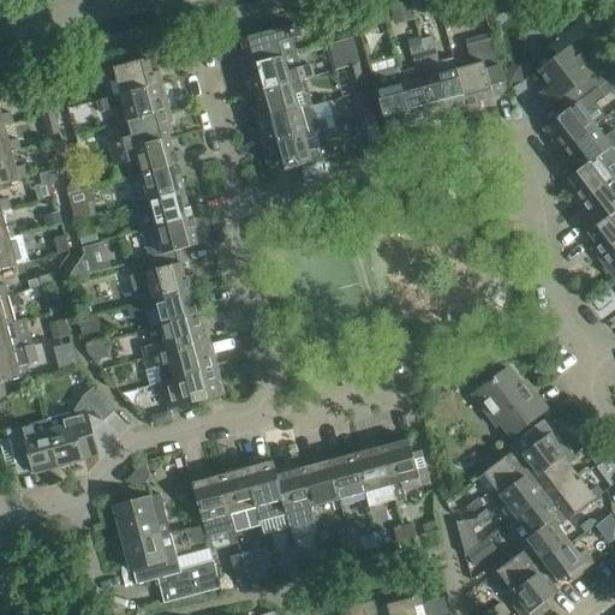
[(508,4),(505,0),(491,0),(484,7),(494,17),(508,4)]
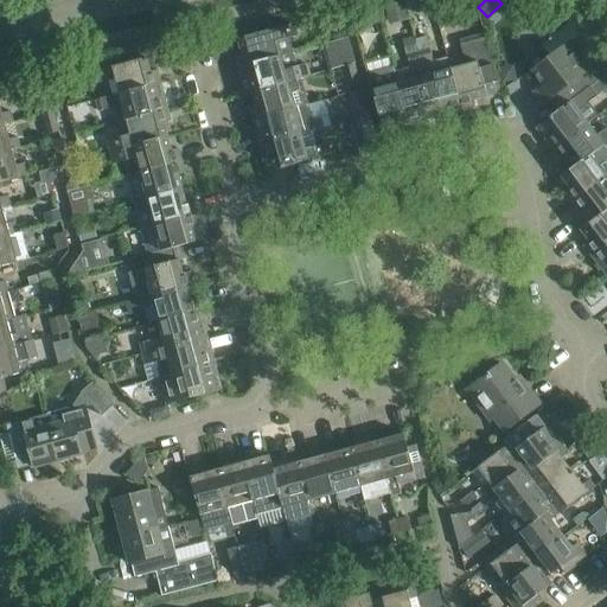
[(364,10),(350,12),(352,21),(353,26),(381,20),(377,7),(377,6),(364,10)]
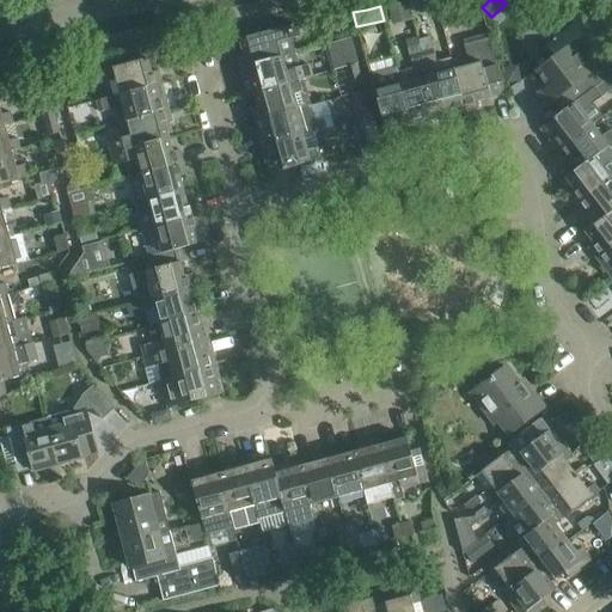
[(342,12),(330,16),(334,30),(347,26),(342,12)]
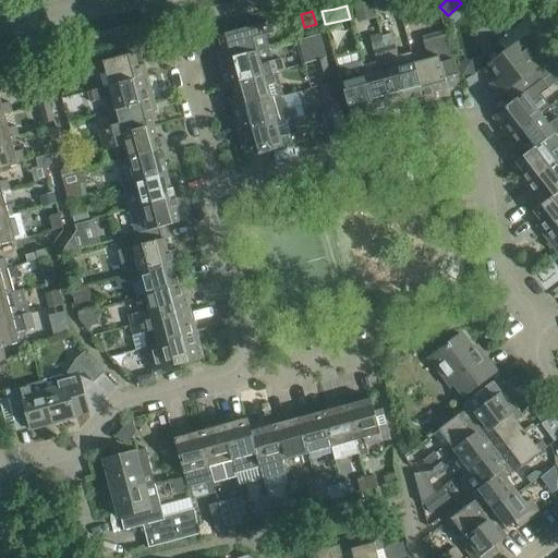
[(219,62),(269,48),(266,35),(274,33),(271,22),(218,35),(222,49),(216,50),(219,62)]
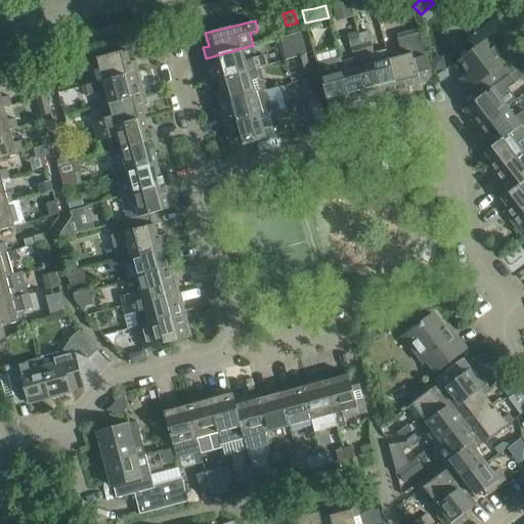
[(499,82),(509,76),(516,71),(523,63),(523,50),(506,26),(459,61),(468,74),(460,80),(468,90),(492,72),(499,82)]
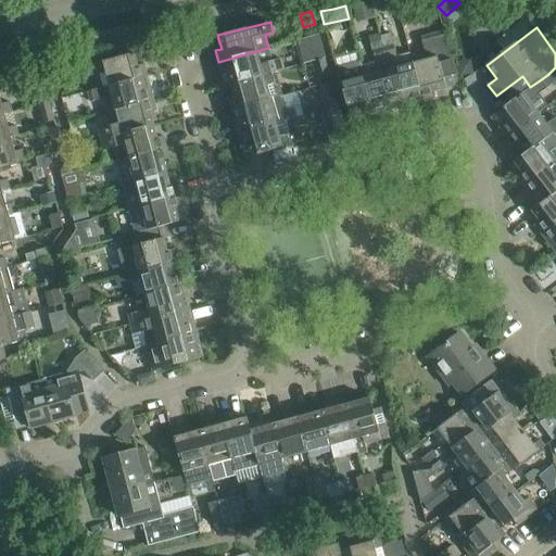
[(428,59),(413,63),(422,100),(434,98),(432,91),(458,84),(443,32),(422,38),(428,59)]
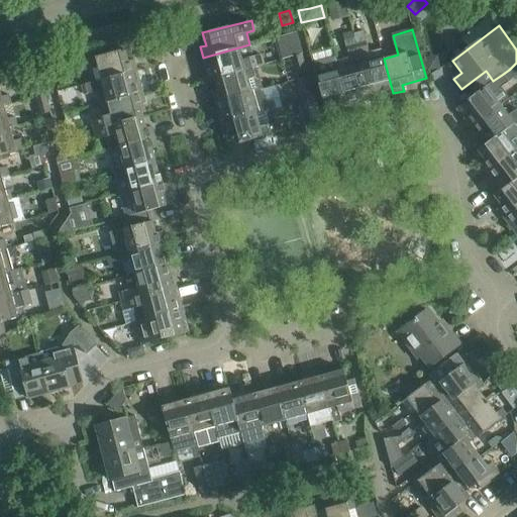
[(362,30),(352,33),(356,44),(364,42),(366,42),(362,30)]
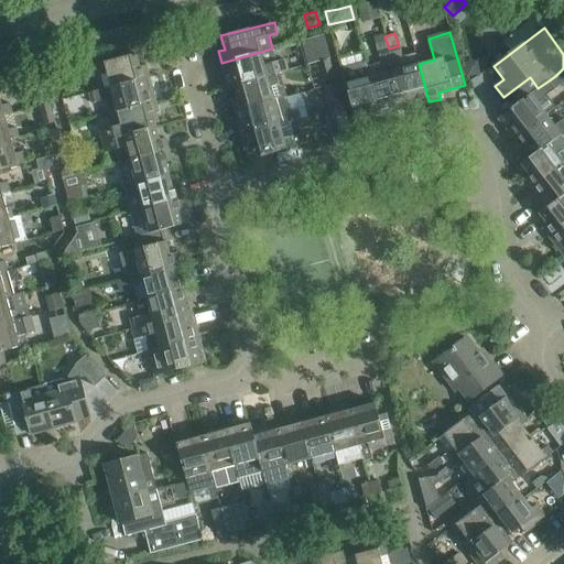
[(429,101),(419,64),(415,53),(400,57),(397,46),(389,49),(403,102),(415,99),(418,105),(429,101)]
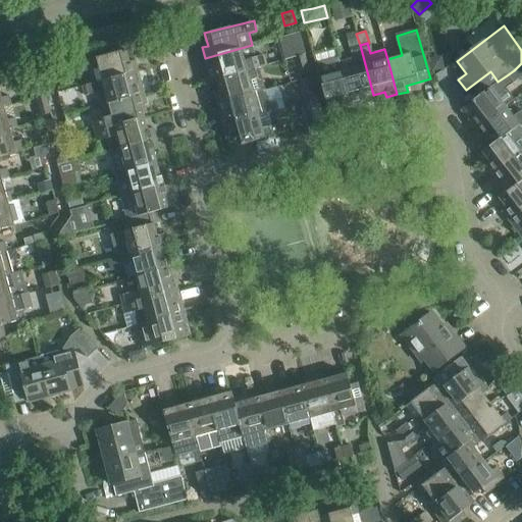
[(255,56),(252,45),(205,58),(211,81),(216,79),(254,68),(266,65),(263,54),(255,56)]
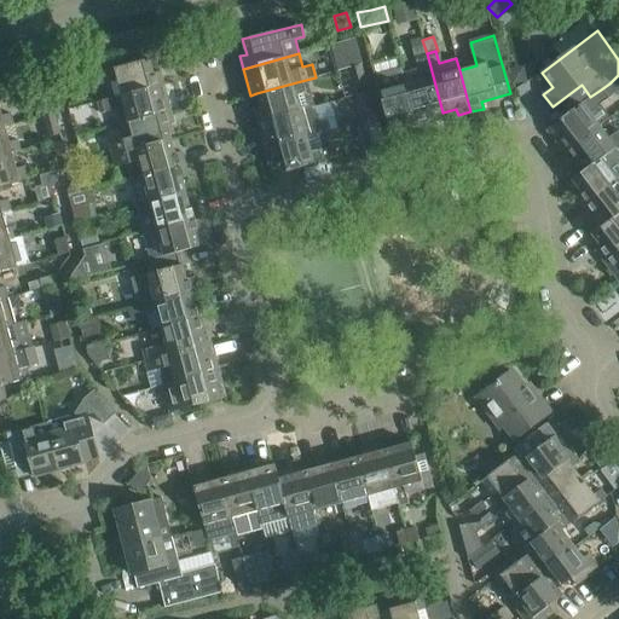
[(403,73),(406,85),(417,126),(431,123),(428,116),(443,113),(427,53),(417,57),(420,68),(403,73)]
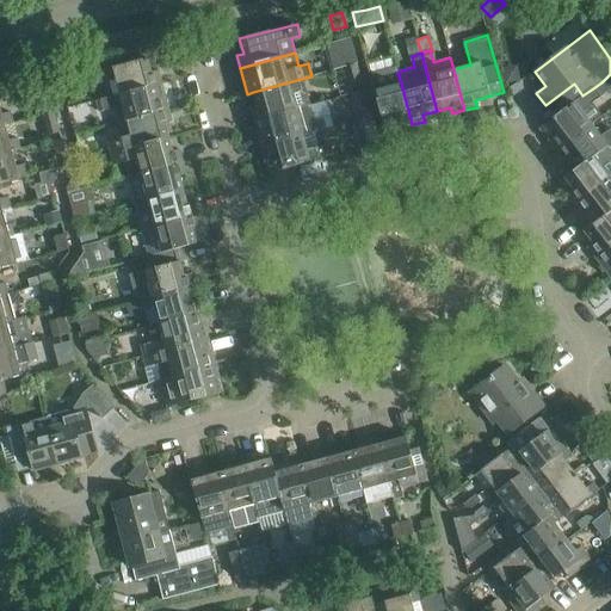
[(116,80),(119,94),(161,82),(158,71),(150,73),(147,57),(113,67),(112,61),(87,67),(93,87),(116,80)]
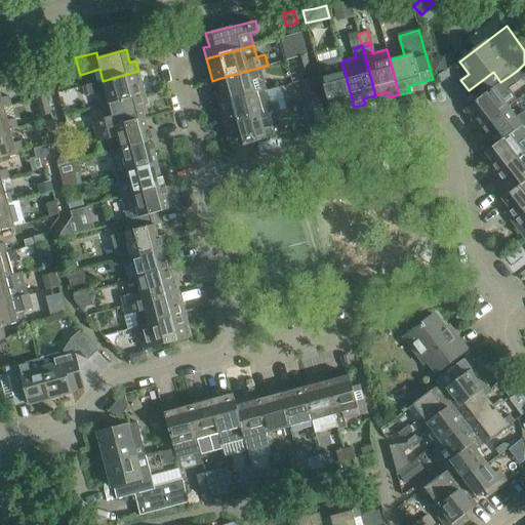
[(300,73),(311,71),(307,55),(296,57),(300,73)]
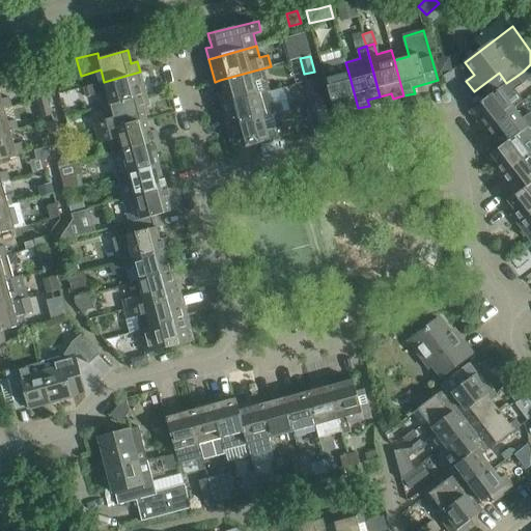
[(347,111),(358,108),(348,73),(345,62),(344,58),(322,64),(335,115),(347,111)]
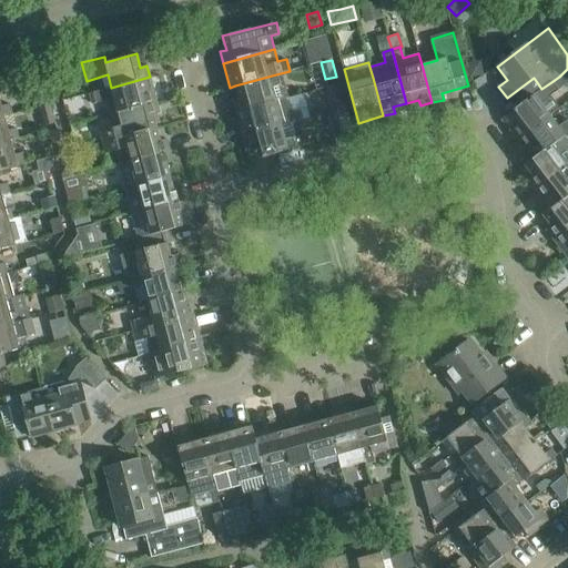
[(235,85),(240,99),(233,100),(236,112),(274,101),(270,85),(279,83),(276,74),(235,85)]
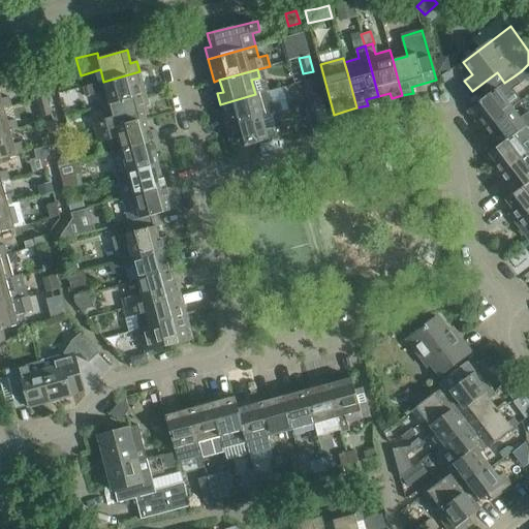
[(103,105),(110,104),(146,95),(139,71),(103,82),(84,87),(86,97),(100,93),(103,105)]
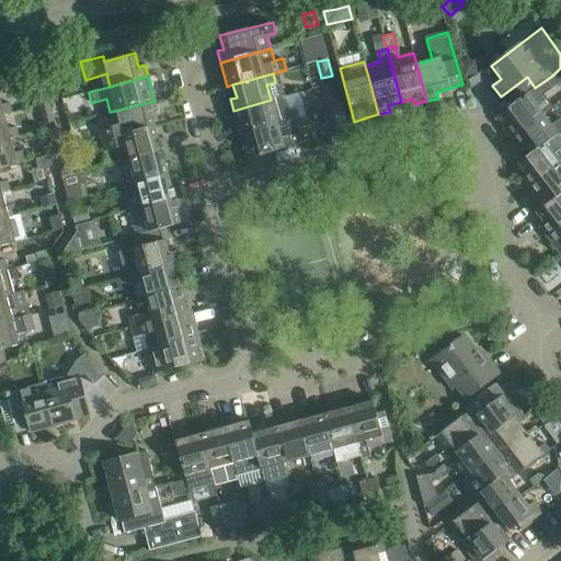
[(552,76),(545,81),(551,90),(558,84),(552,76)]
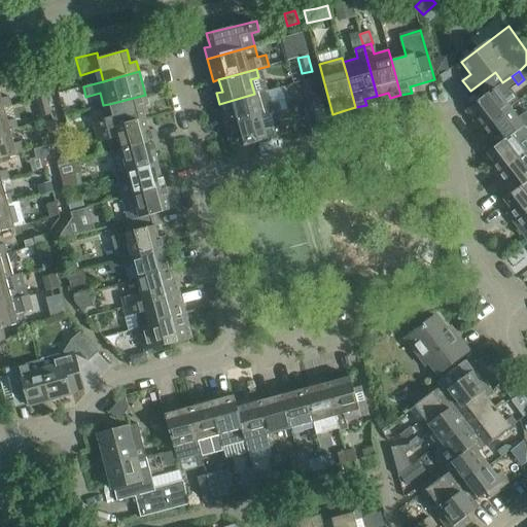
[(502,82),(465,110),(480,130),(508,107),(519,100),(511,90),(518,84),(512,76),(502,82)]
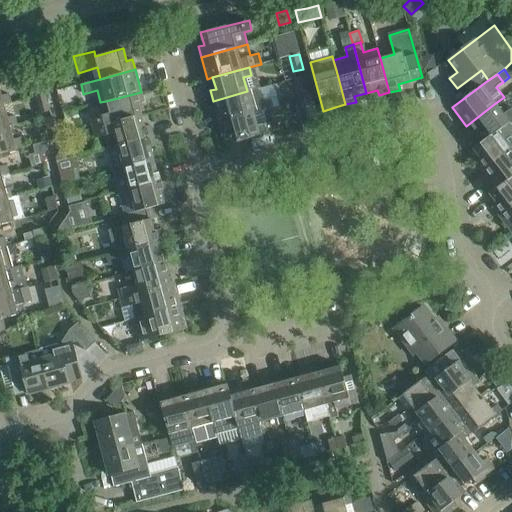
[(309,91),(305,76),(295,78),(299,94),(309,91)]
